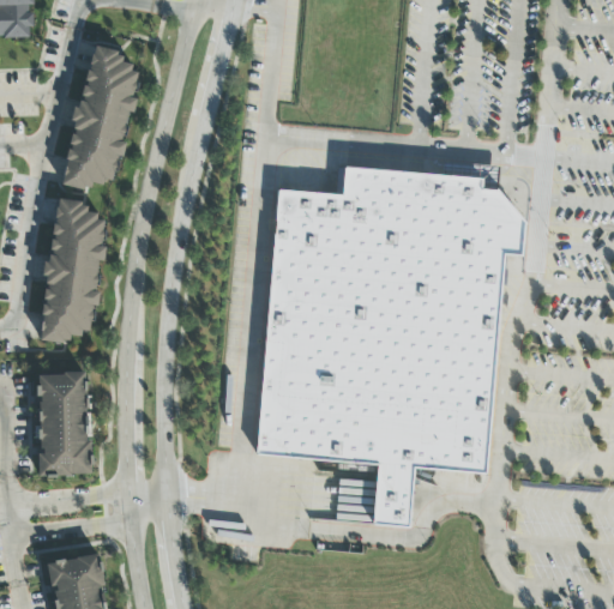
[(0,0),(0,34),(29,34),(29,24),(34,24),(32,8),(31,8),(31,0),(0,0)]
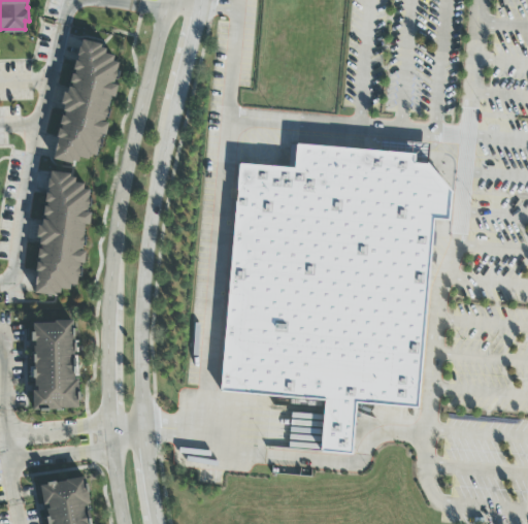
[(53,156),(77,161),(79,153),(97,156),(102,131),(105,132),(107,121),(105,120),(110,94),(113,95),(117,82),(114,82),(120,56),(101,53),(103,41),(77,36),(53,156)]
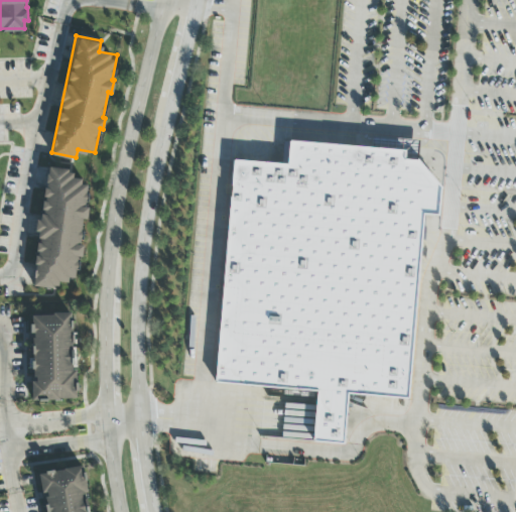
[(215,380),(315,389),(311,439),(344,442),(349,390),(406,395),(423,212),(437,213),(439,184),(417,158),(402,157),(403,149),(290,139),(288,162),(235,158),(215,380)]
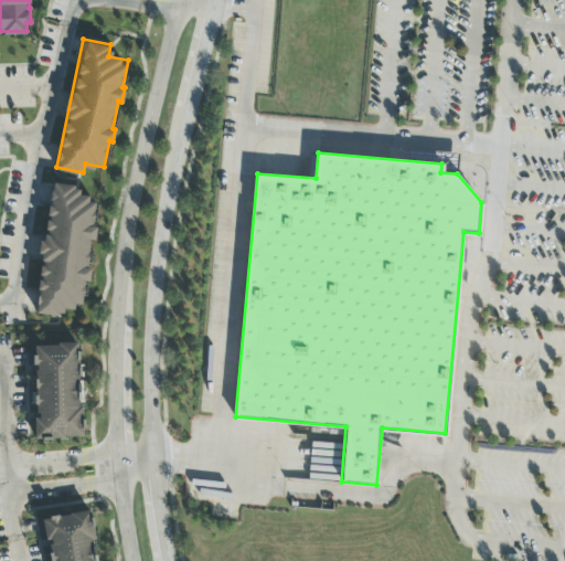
[(35,311),(61,314),(62,306),(83,303),(85,283),(84,278),(89,278),(91,266),(87,266),(89,249),(88,246),(89,239),(95,237),(95,231),(94,223),(96,208),(89,193),(81,192),(78,183),(52,181),(44,239),(39,240),(39,244),(41,258),(35,311)]
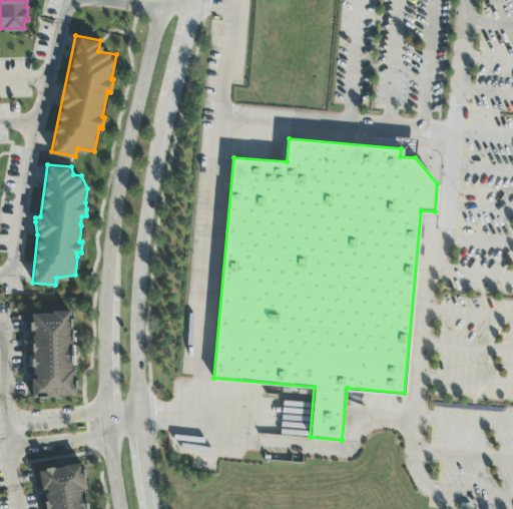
[(76,393),(69,308),(29,311),(31,339),(33,339),(34,358),(30,358),(33,397),(76,393)]
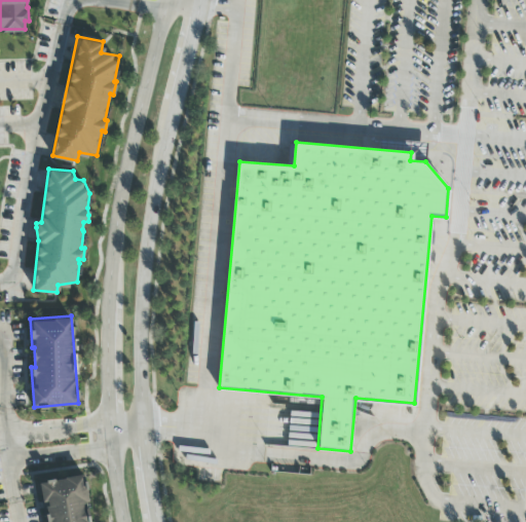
[(40,479),(47,521),(91,521),(83,472),(40,479)]
